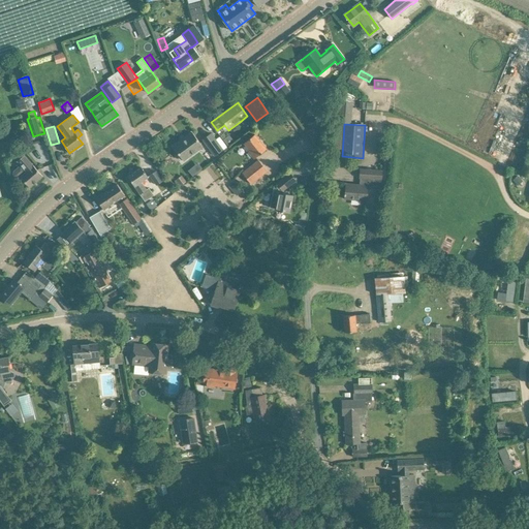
[(203,147),(192,133),(174,147),(179,155),(177,156),(180,160),(182,159),(183,161),(203,147)]
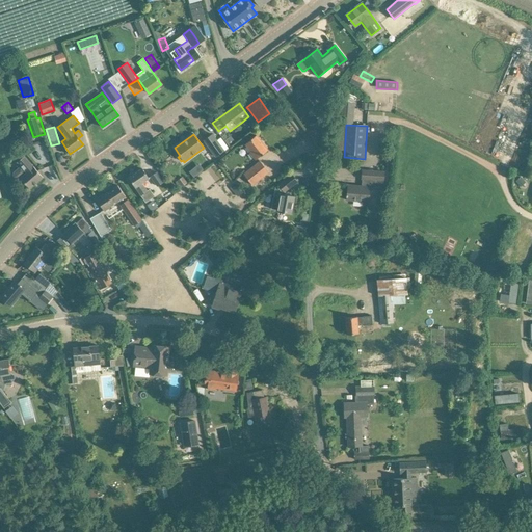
[(216,157),(223,152),(212,134),(204,140),(216,157)]
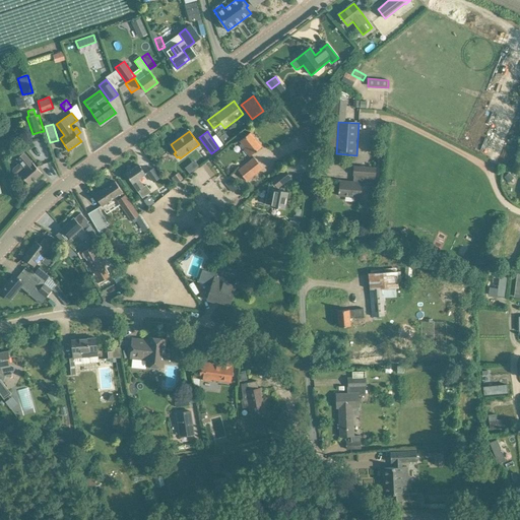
[(240,141),(245,147),(244,148),(250,155),(261,146),(250,132),(240,141)]
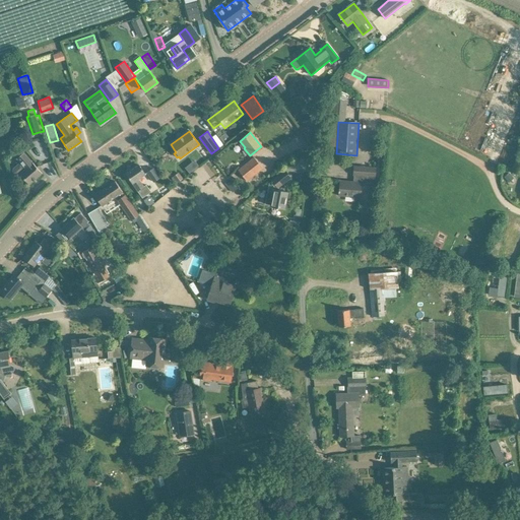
[(18,175),(19,174),(28,185),(42,173),(33,163),(33,164),(23,152),(17,158),(20,161),(13,168),(12,172),(15,175),(18,175)]
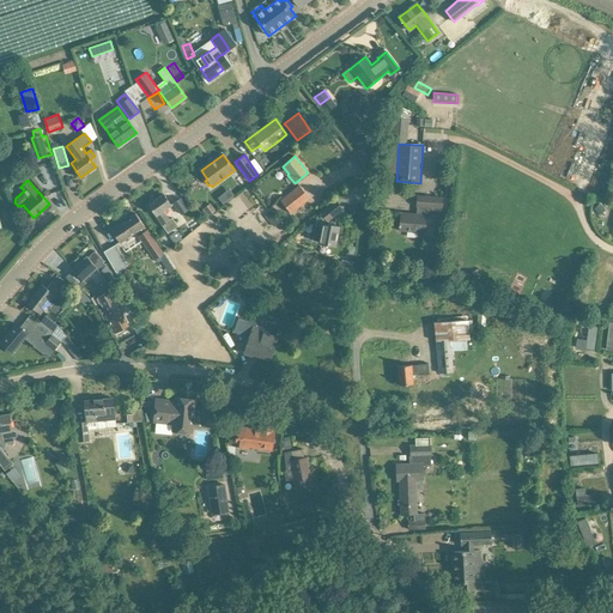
[(299,186),(290,193),(280,201),(291,213),(309,199),(299,186)]
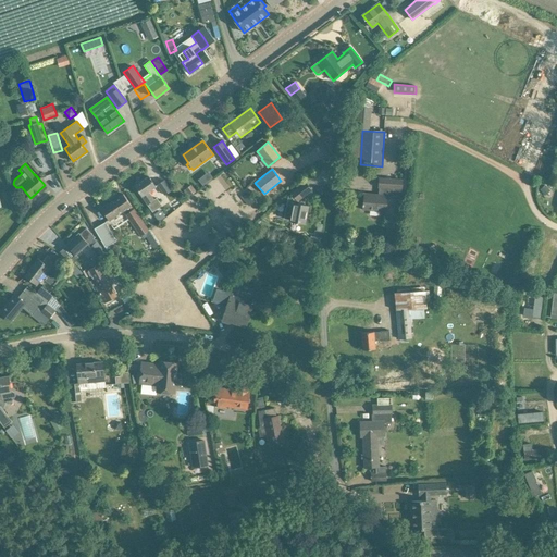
[(156,187),(155,186),(149,176),(135,186),(141,195),(148,205),(147,205),(152,212),(162,206),(157,198),(153,200),(148,192),(156,187)]
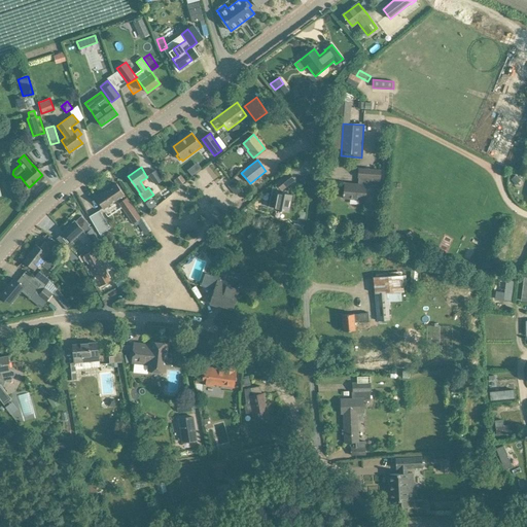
[(358,177),(358,184),(345,183),(344,194),(343,194),(343,195),(344,196),(344,199),(353,200),(365,200),(366,185),(379,186),(381,170),(359,169),(358,177)]
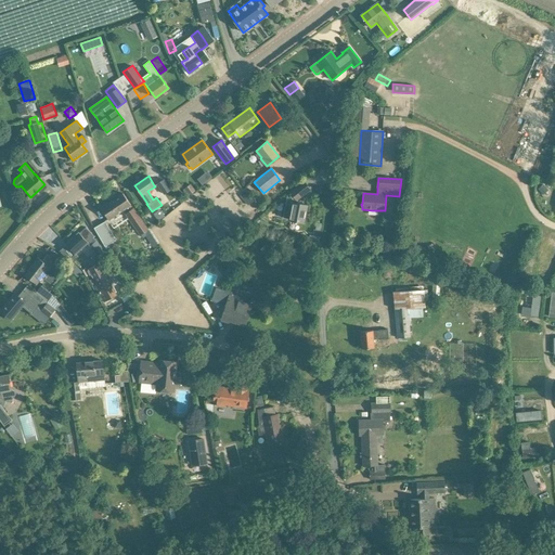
[(163,194),(170,190),(164,180),(157,184),(163,194)]
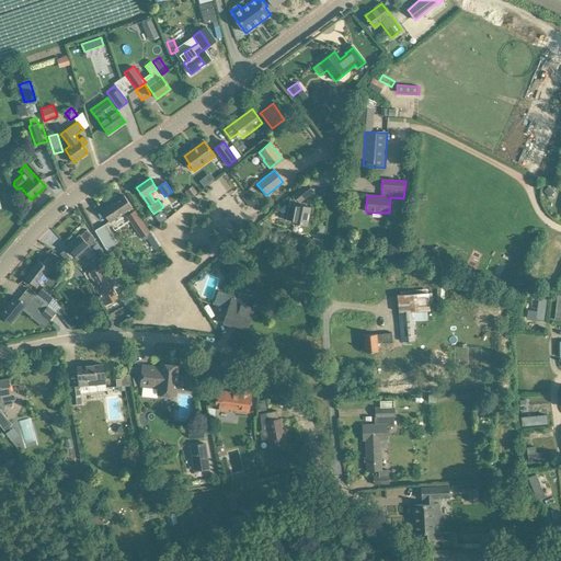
[(290,197),(289,203),(299,205),(299,203),(312,192),(307,184),(294,195),(290,197)]
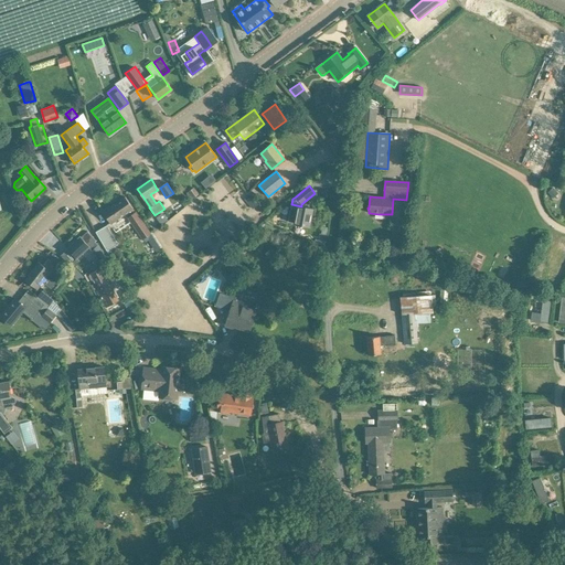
[(194,188),(187,193),(192,201),(200,195),(194,188)]
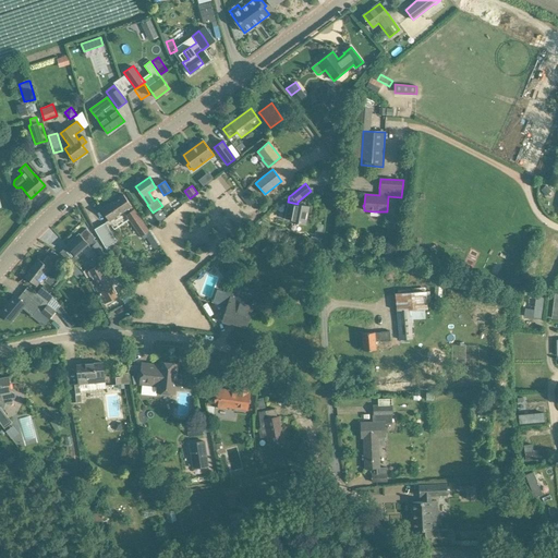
[(123,194),(116,199),(101,209),(109,221),(123,211),(141,237),(142,235),(144,240),(146,238),(154,249),(160,244),(150,230),(148,231),(134,209),(132,210),(130,207),(132,206),(123,194)]
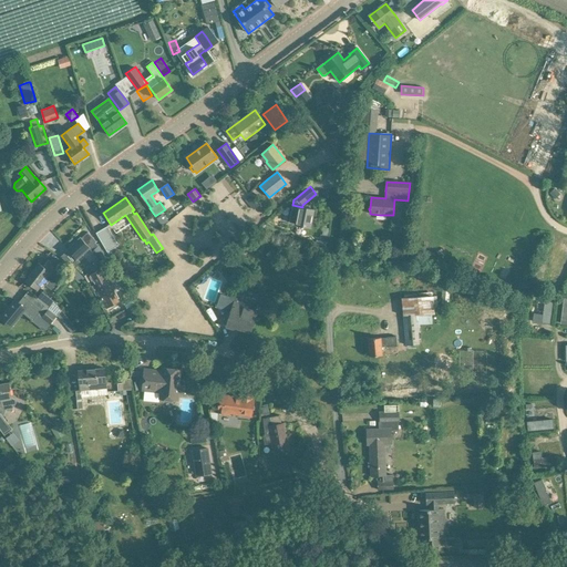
[(289,223),(310,226),(312,209),(302,207),(292,205),(289,223)]
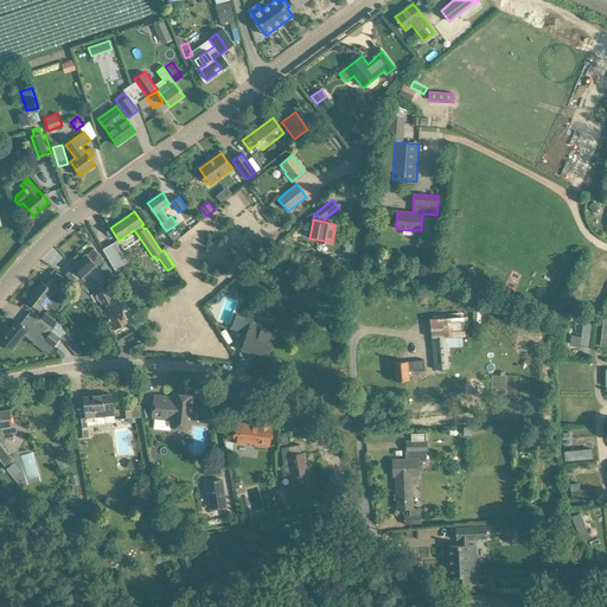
[(167,234),(173,242),(180,237),(174,229),(167,234)]
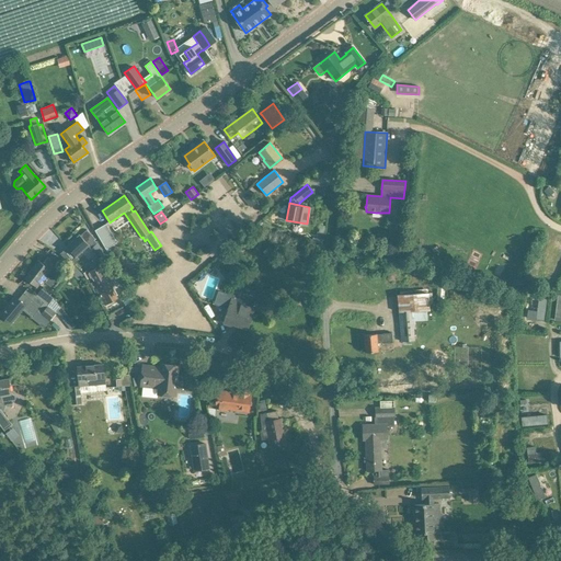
[(106,224),(94,230),(105,249),(117,242),(106,224)]
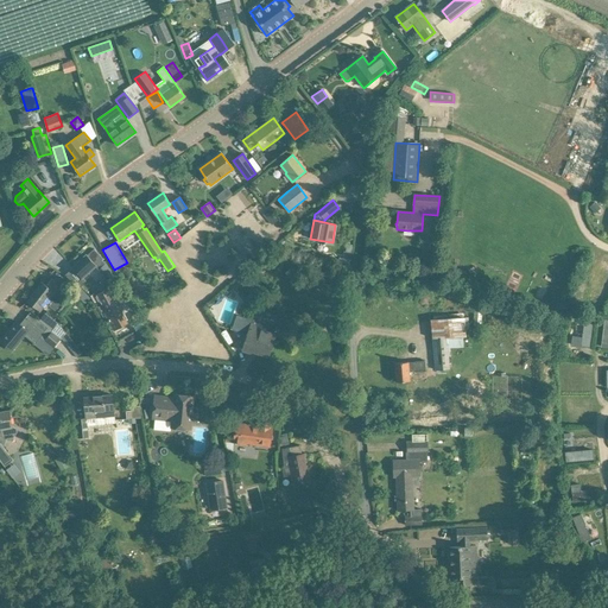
[(73,267),(64,276),(80,286),(86,282),(82,278),(95,266),(99,270),(105,264),(101,260),(102,259),(94,249),(87,255),(86,255),(73,267)]
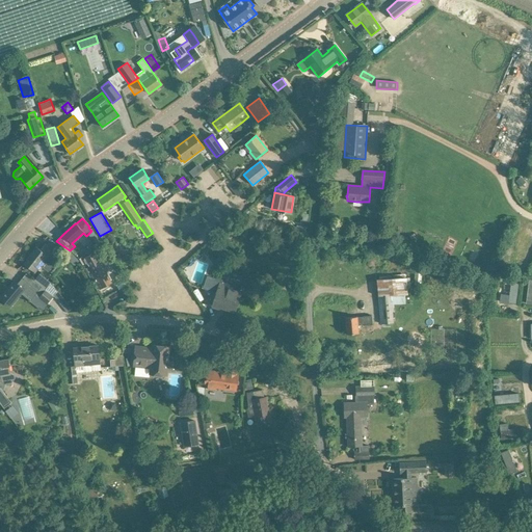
[(90,241),(86,245),(90,250),(95,246),(90,241)]
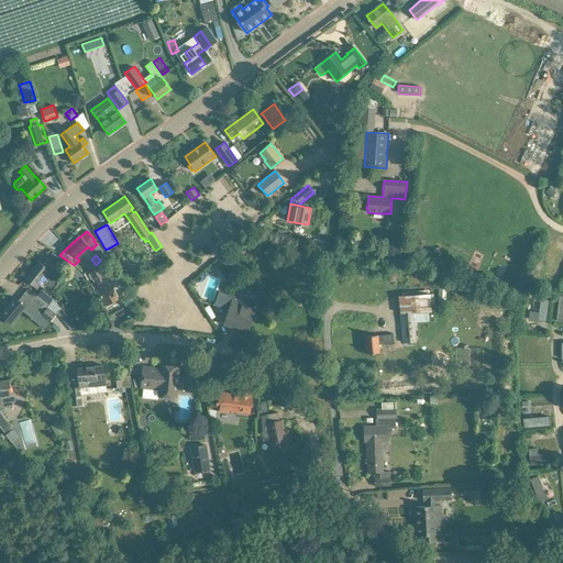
[(51,287),(52,286),(59,277),(39,262),(25,279),(37,289),(43,282),(51,287)]
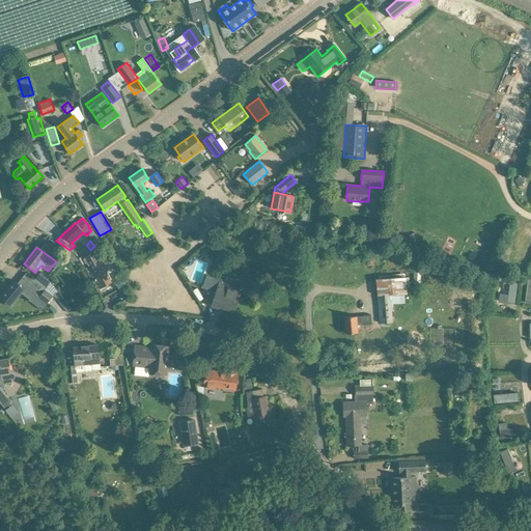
[(74,264),(79,260),(72,252),(66,256),(74,264)]
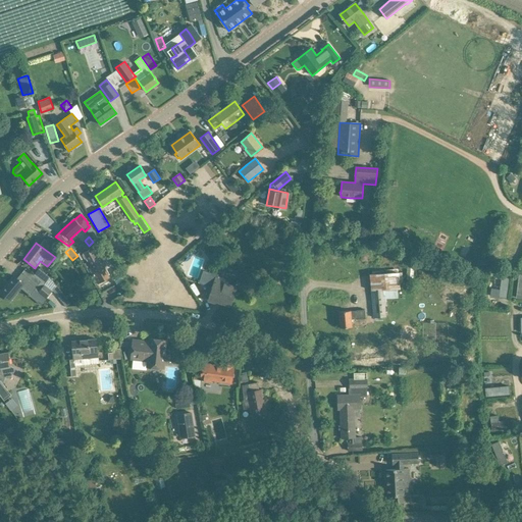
[(93,248),(84,254),(88,261),(86,263),(98,284),(109,277),(93,248)]
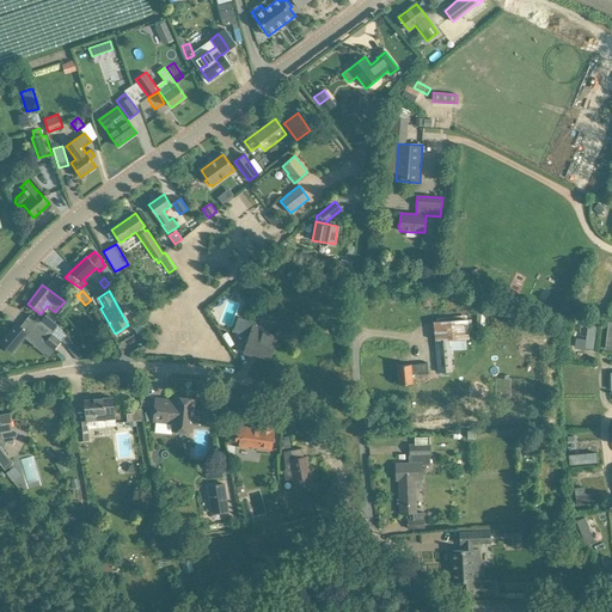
[(54,350),(61,341),(51,334),(40,323),(30,314),(20,326),(16,323),(0,342),(0,343),(12,354),(24,338),(35,347),(41,340),(54,350)]
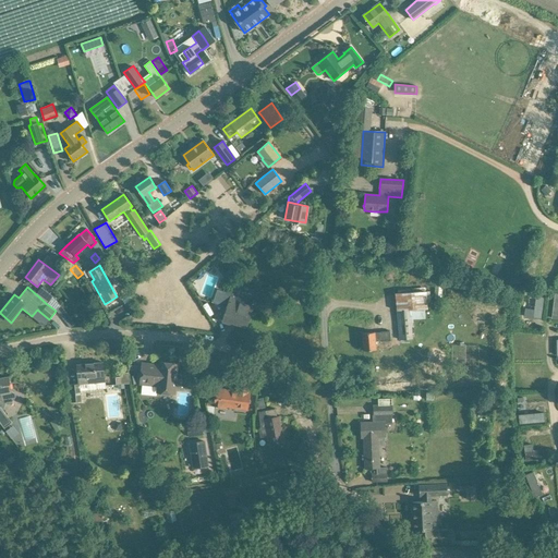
[(47,304),(52,298),(53,296),(41,287),(36,294),(47,304)]
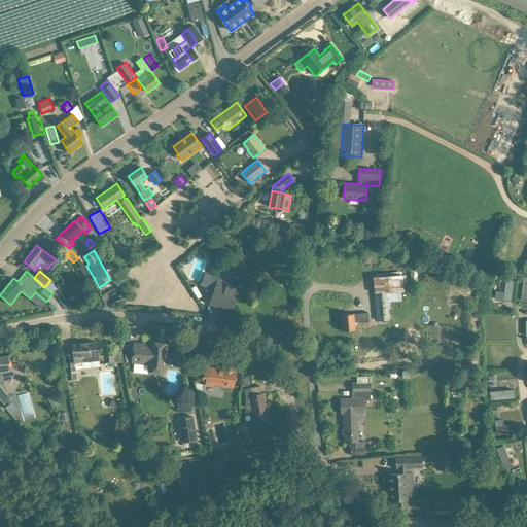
[(117,287),(125,283),(119,273),(114,276),(117,280),(114,281),(117,287)]
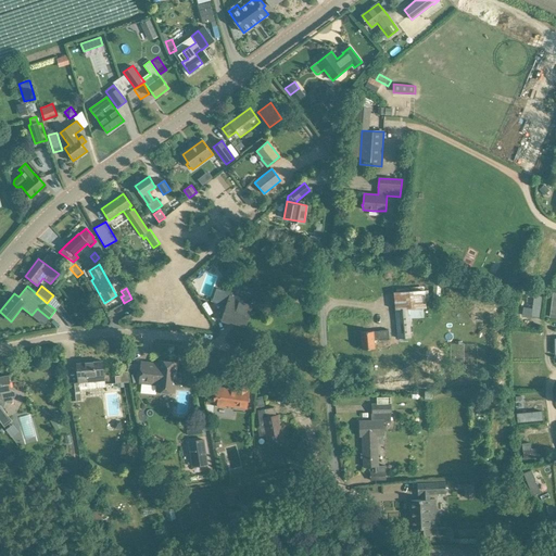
[(217,289),(216,291),(213,301),(227,305),(222,320),(229,323),(229,320),(244,326),(248,315),(252,304),(253,304),(254,300),(252,299),(251,300),(217,289)]
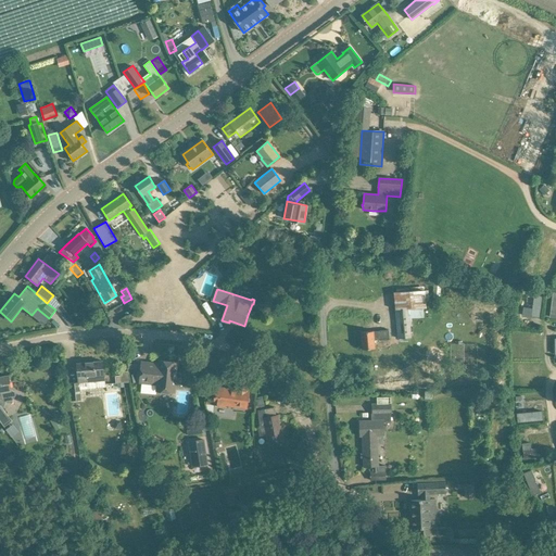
[(540,289),(539,315),(546,315),(547,290),(540,289)]
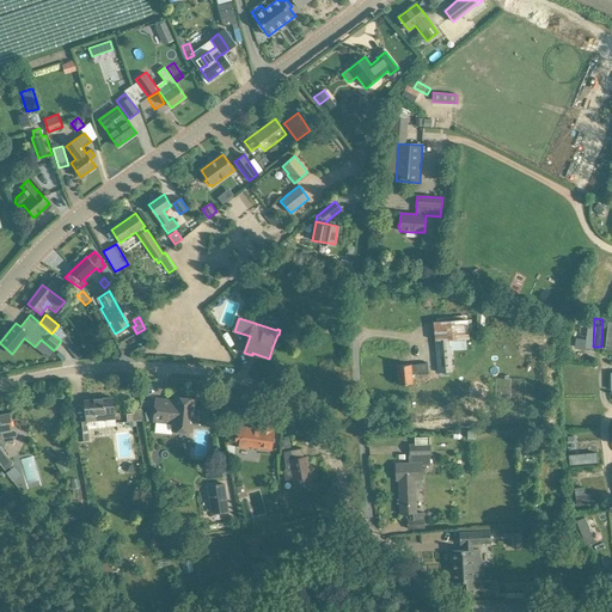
[(422,348),(420,328),(423,328),(422,319),(399,320),(401,330),(393,330),(395,340),(397,340),(399,362),(417,361),(416,348),(422,348)]
